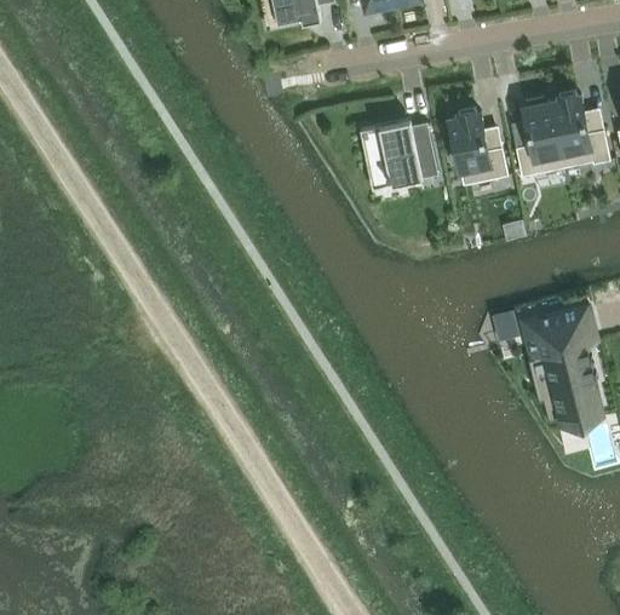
[(303,21),(304,26),(322,22),(320,7),(337,4),(334,0),(277,0),(283,24),(303,21)]
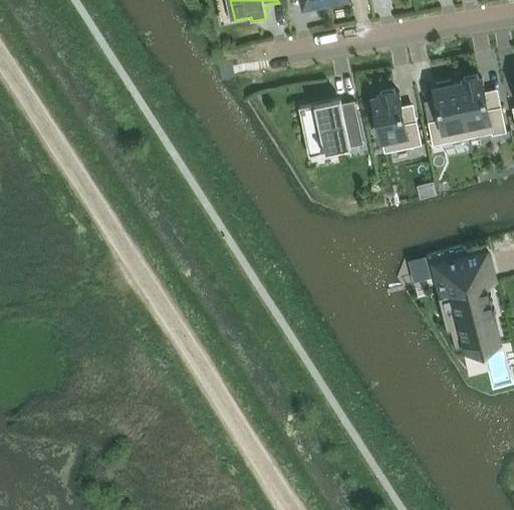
[(301,0),(303,10),(327,5),(325,0),(301,0)]
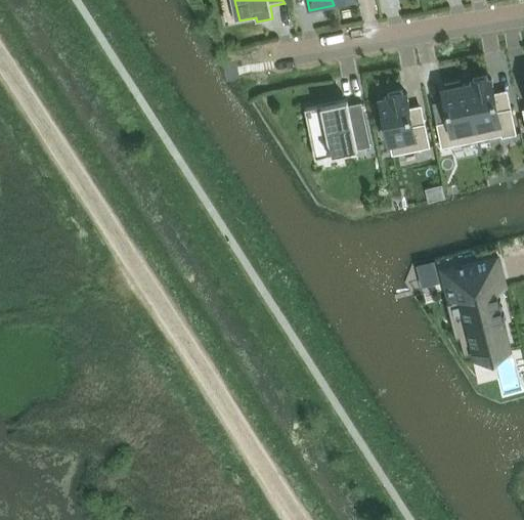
[(473,86),(467,87),(479,143),(501,138),(501,140),(517,137),(511,112),(497,115),(491,82),(487,83),(487,79),(473,82),(473,86)]
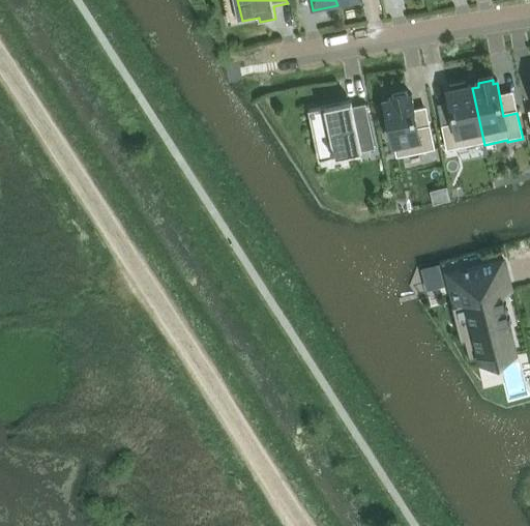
[(446,153),(484,145),(472,88),(465,90),(464,86),(449,89),(450,93),(448,93),(454,125),(441,128),(446,153)]
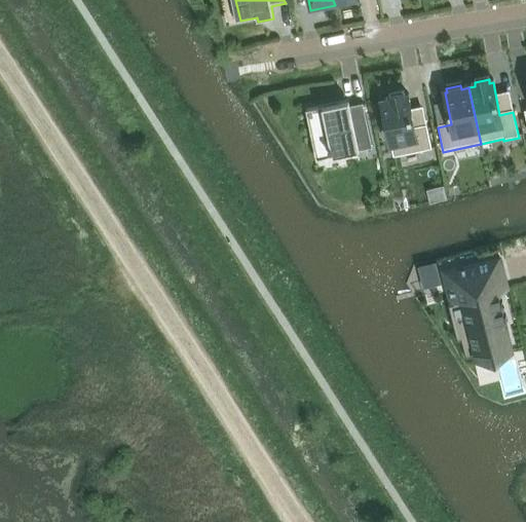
[(414,127),(408,98),(405,99),(404,95),(390,97),(391,101),(382,103),(395,159),(431,151),(426,125),(414,127)]
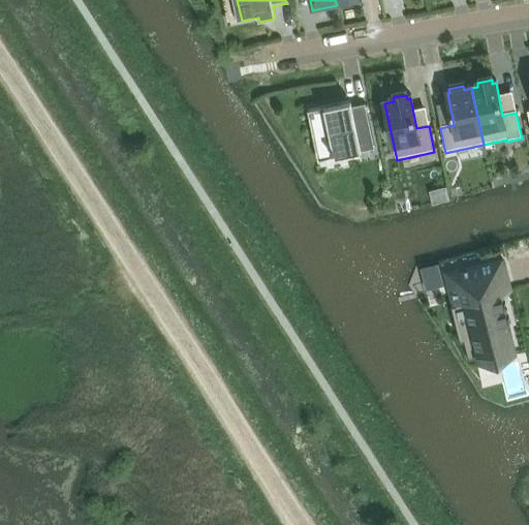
[(331,145),(332,150),(330,150),(331,155),(333,154),(335,160),(362,155),(361,155),(375,152),(366,106),(328,115),(327,110),(308,113),(315,149),(331,145)]
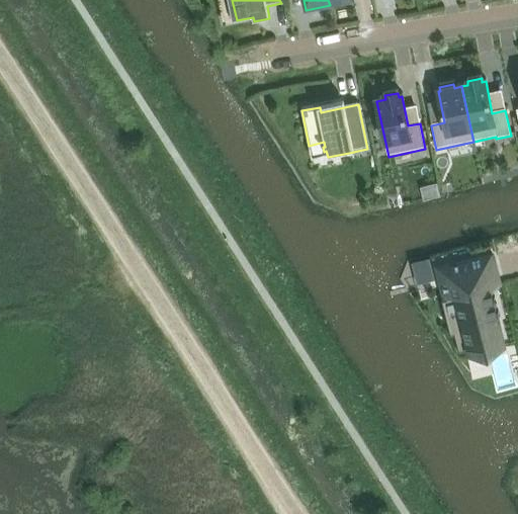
[(471,261),(438,270),(450,319),(461,316),(469,352),(504,344),(490,286),(479,288),(471,261)]
